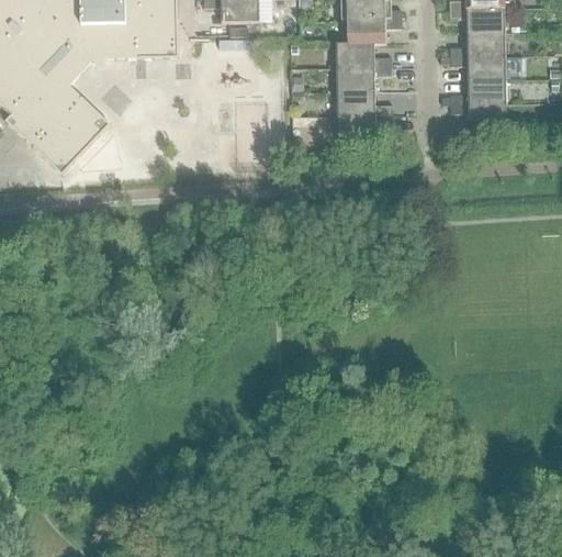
[(177,55),(176,0),(92,0),(0,96),(0,103),(10,113),(4,119),(60,173),(109,122),(68,84),(99,52),(103,57),(177,55)]
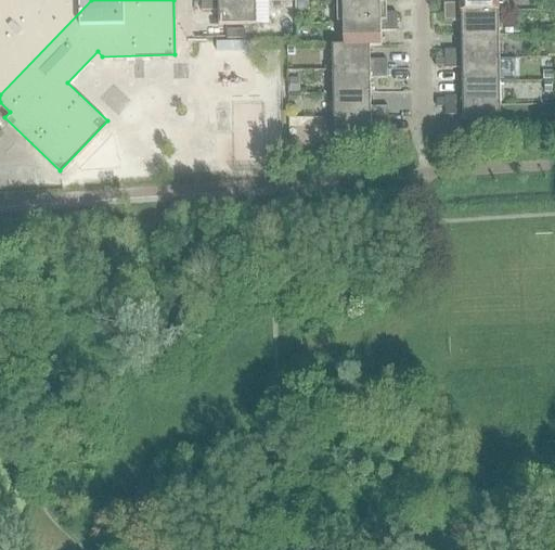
[(0,0),(0,94),(91,0),(0,0)]
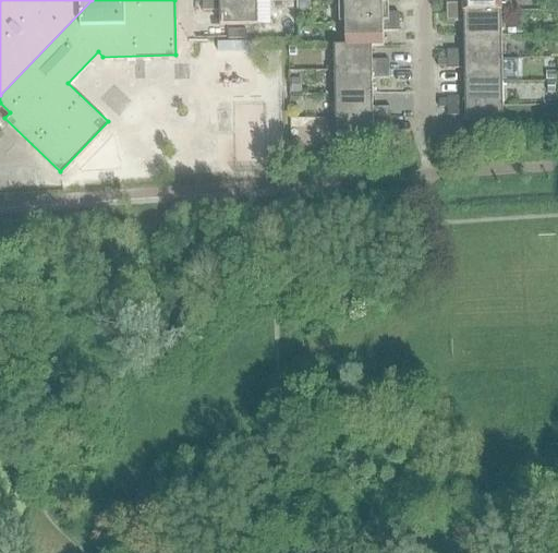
[(256,21),(256,0),(201,0),(201,7),(218,5),(219,21),(256,21)]
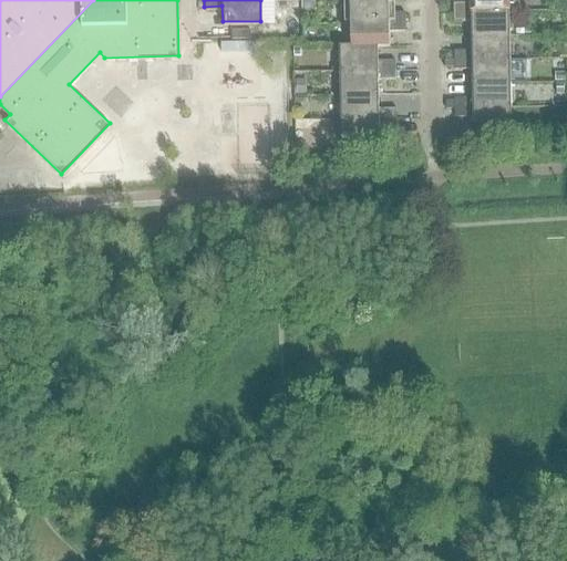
[(388,28),(403,27),(404,27),(403,8),(388,9),(387,0),(349,0),(350,42),(338,42),(340,139),(378,138),(378,123),(395,123),(395,104),(378,104),(377,75),(394,75),(394,56),(377,56),(377,43),(389,43),(388,28)]
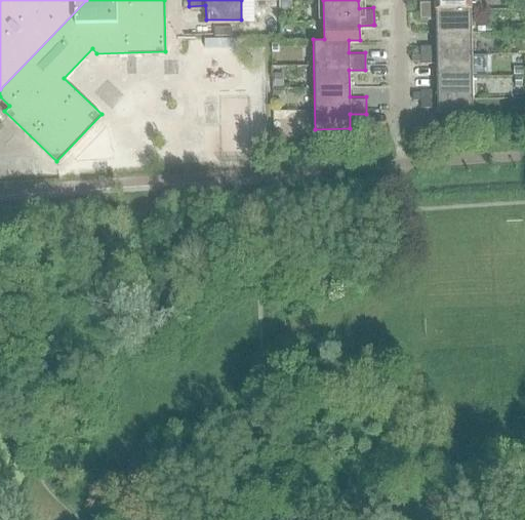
[(435,30),(471,29),(471,6),(418,7),(418,16),(435,15),(435,30)]
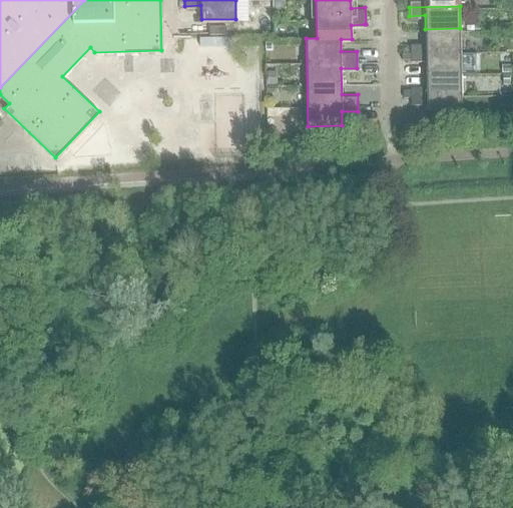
[(209,24),(209,32),(226,32),(226,24),(209,24)]
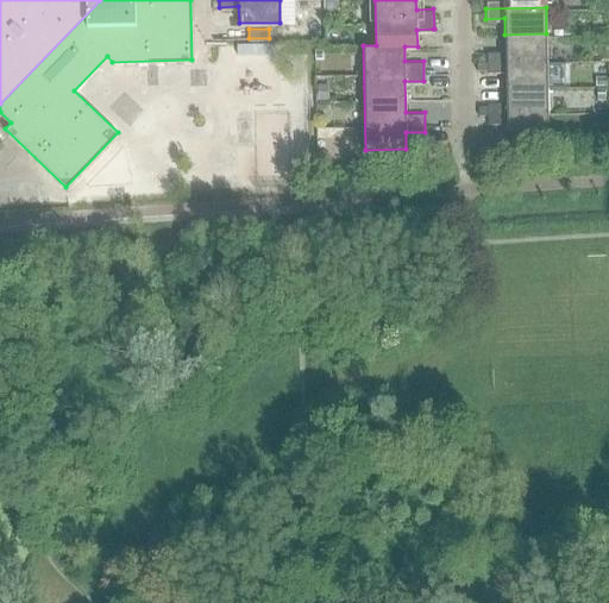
[(487,50),(487,61),(546,58),(546,33),(504,35),(506,50),(487,50)]
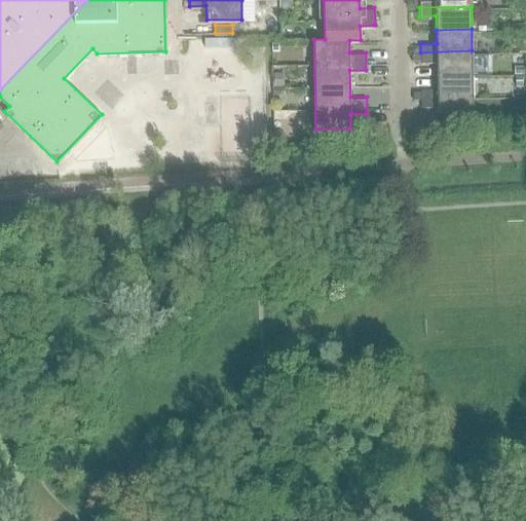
[(237,35),(204,36),(204,43),(237,43),(237,35)]
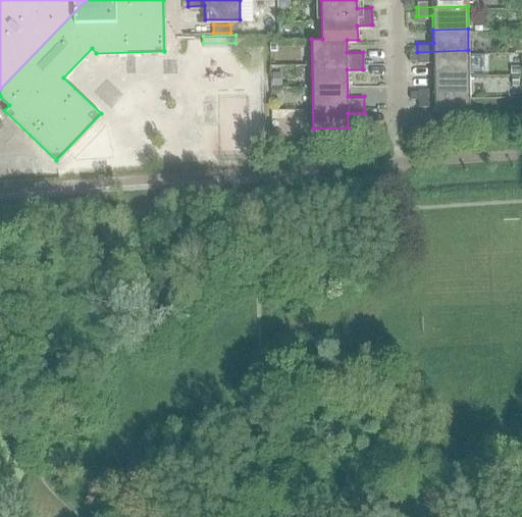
[(433,73),(469,72),(468,50),(417,52),(417,58),(417,60),(433,60),(433,73)]
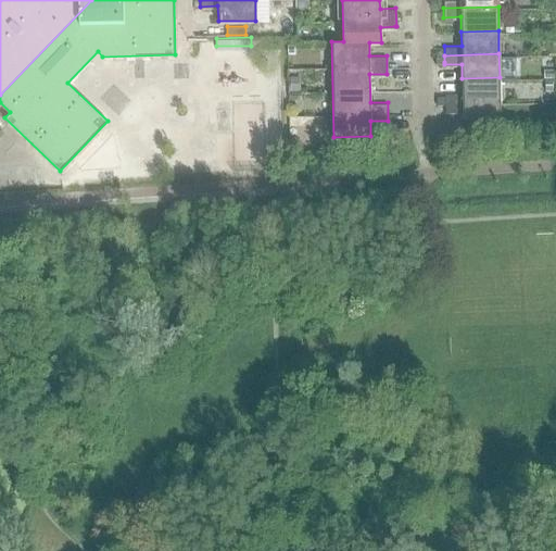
[(290,74),(290,88),(300,88),(300,74),(290,74)]
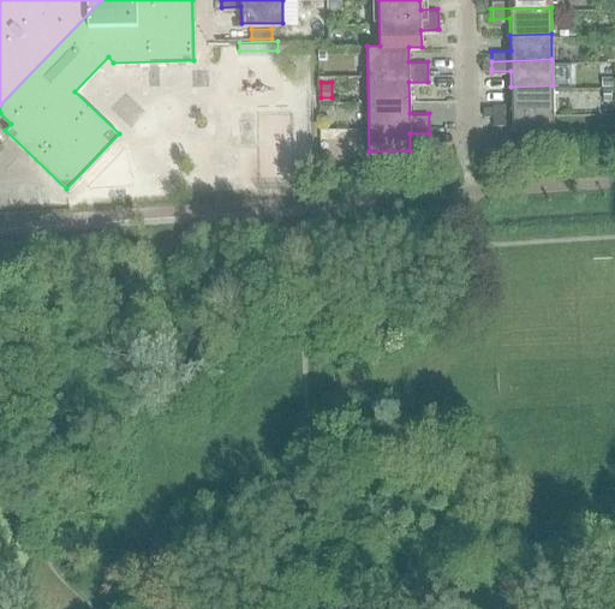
[(493,102),(493,113),(553,112),(553,85),(511,87),(512,102),(493,102)]
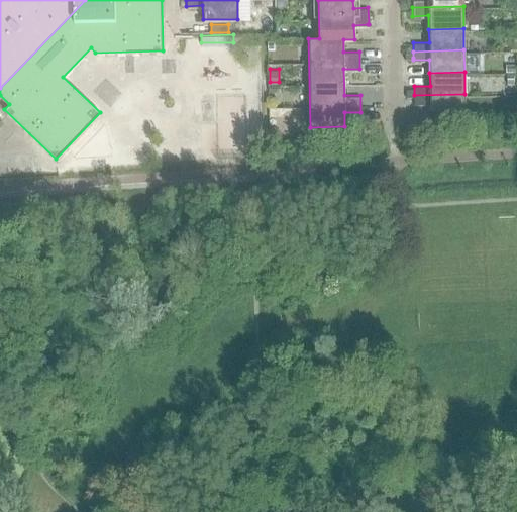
[(406,88),(406,96),(414,96),(414,95),(414,88),(406,88)]
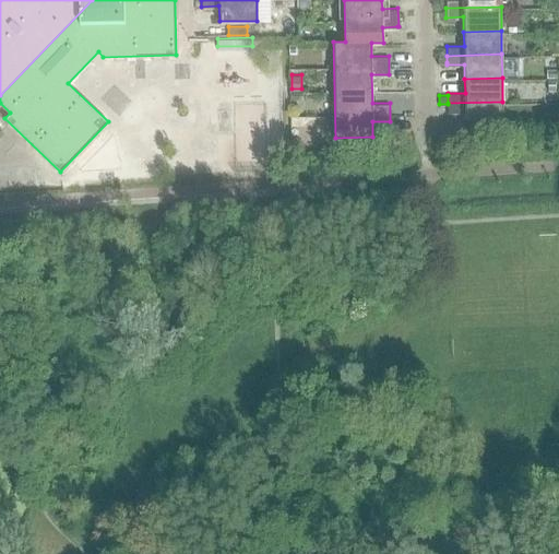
[(503,126),(502,102),(448,103),(448,112),(465,112),(465,127),(503,126)]
